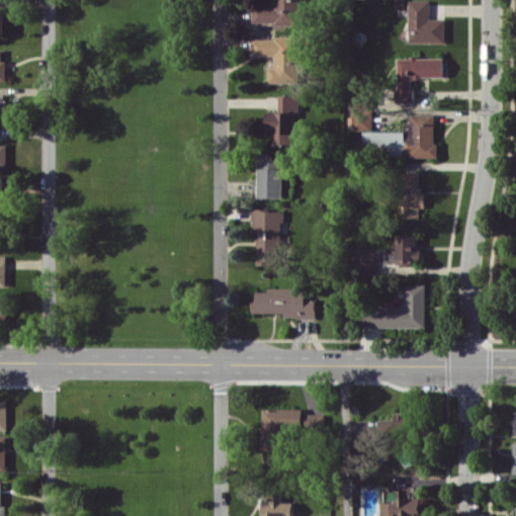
[(251,25),(298,25),(297,0),(272,0),(273,8),(252,8),(251,25)]
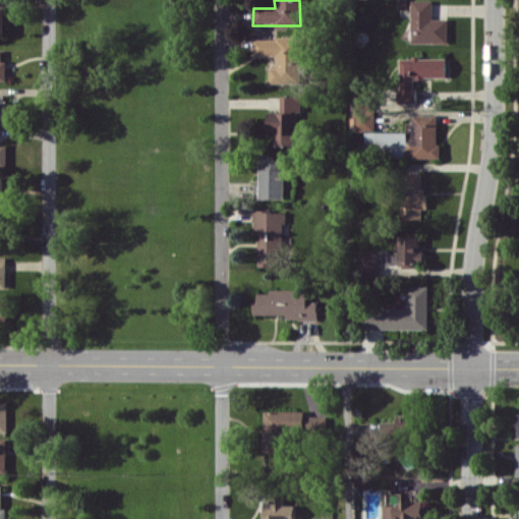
[(446,45),(446,21),(430,20),(430,2),(410,2),(409,44),(446,45)]
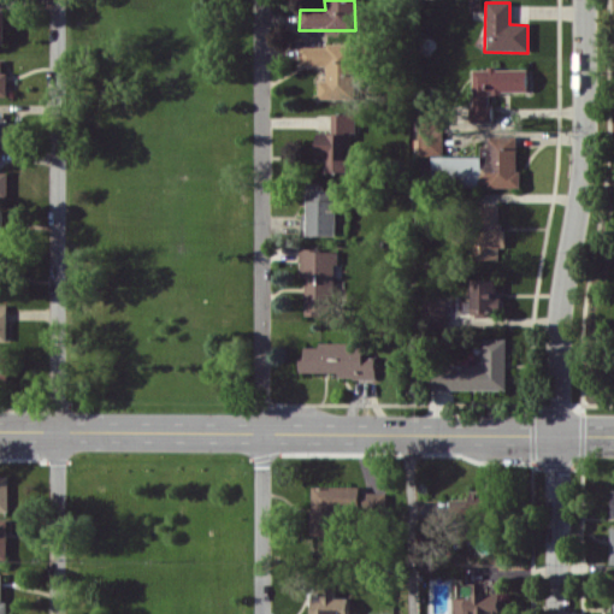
[(325,68),(325,82),(317,82),(317,100),(352,100),(353,47),(299,47),(299,66),(325,68)]
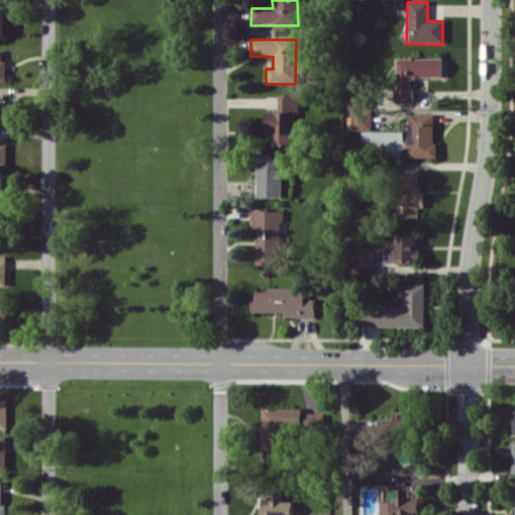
[(441,59),(395,60),(396,104),(411,104),(410,79),(441,79),(441,59)]
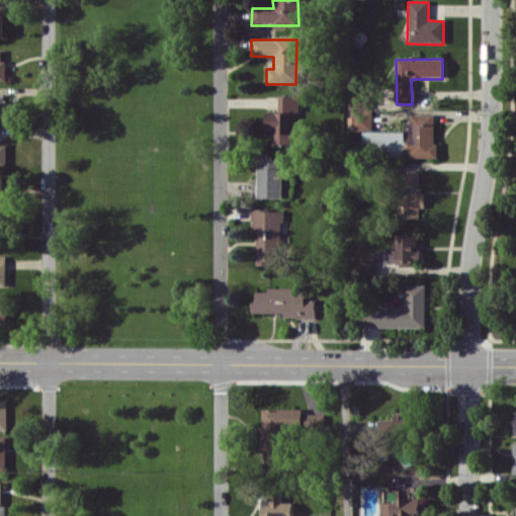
[(371,112),(365,111),(366,91),(352,91),(350,132),(370,133),(371,112)]
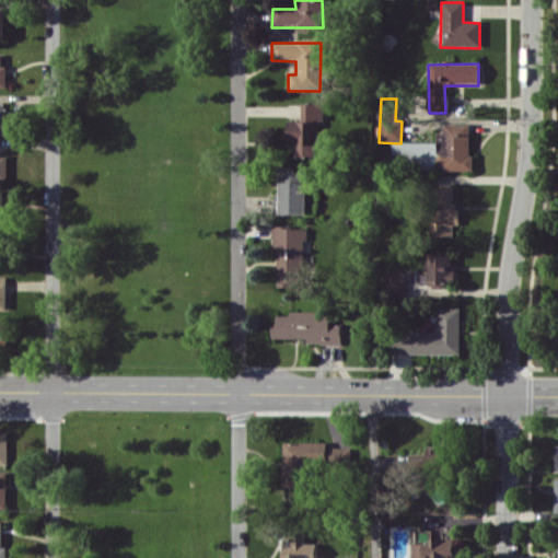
[(323,105),(300,105),(300,121),(287,121),(287,144),(294,144),(294,158),(316,158),(317,121),(322,121),(323,105)]
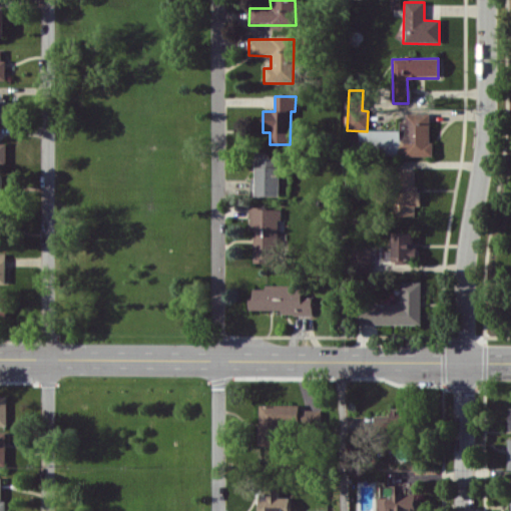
[(430,115),(405,115),(405,122),(400,122),(400,132),(360,131),(360,155),(430,155),(430,115)]
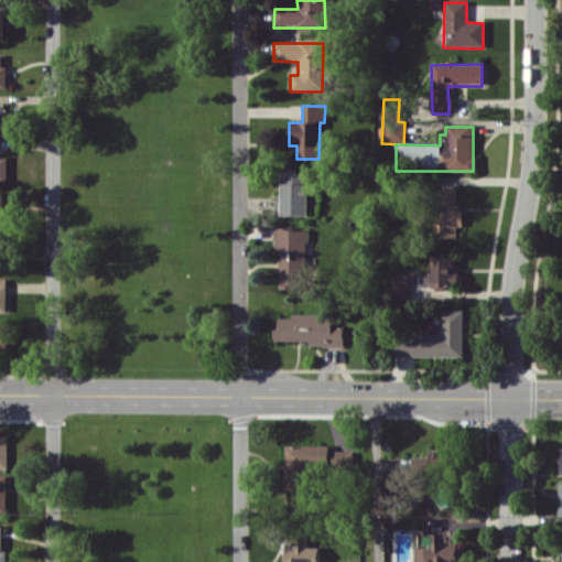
[(274,217),(307,217),(307,175),(295,175),(295,170),(281,170),(281,196),(276,196),(274,217)]
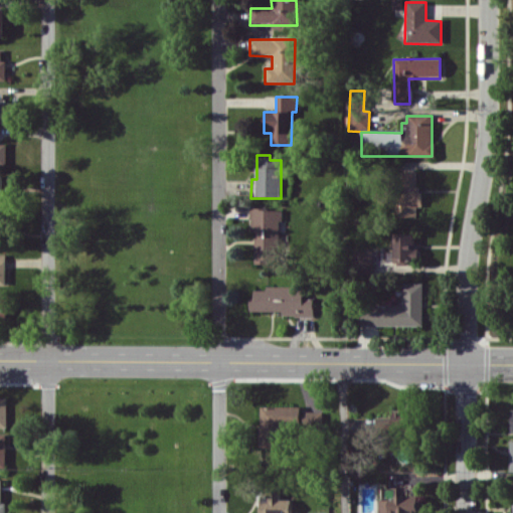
[(395,217),(415,218),(415,207),(417,207),(418,173),(396,172),(395,217)]
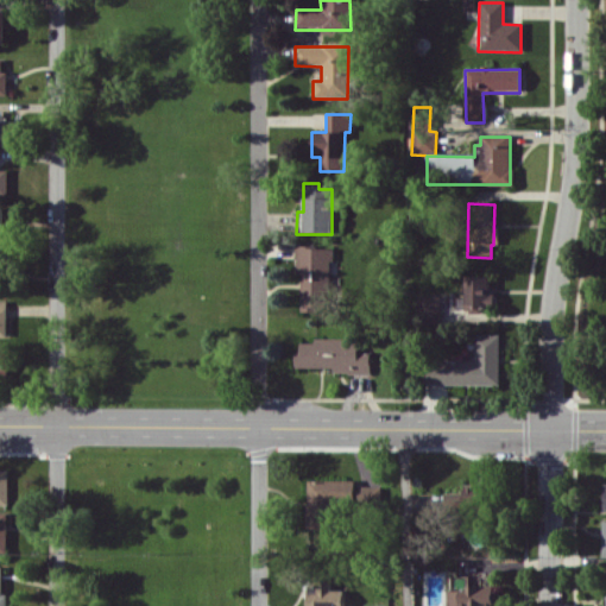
[(298,313),(330,311),(328,247),(296,248),(298,313)]
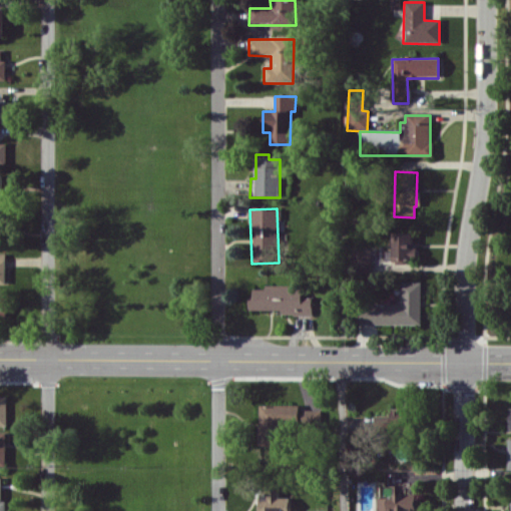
[(391,252),(384,251),(384,262),(417,263),(417,248),(411,248),(412,233),(391,232),(391,252)]
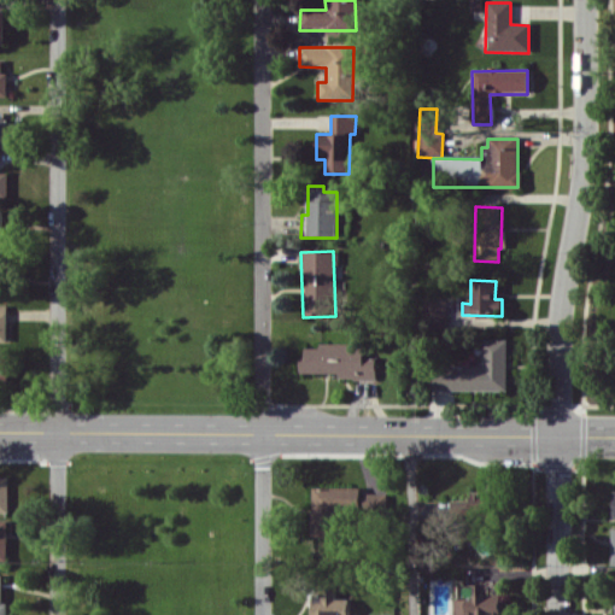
[(505,392),(505,341),(481,341),(481,368),(432,368),(431,391),(505,392)]
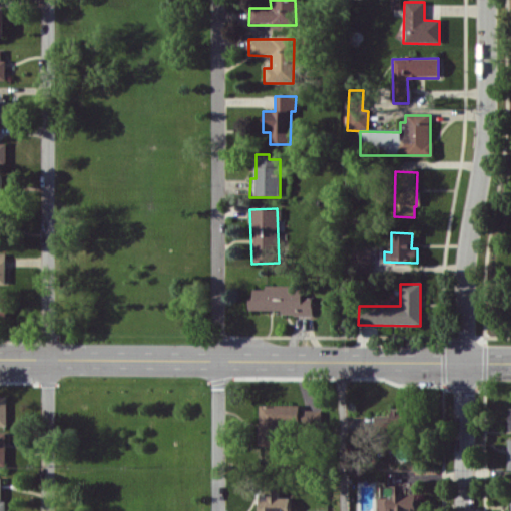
[(312,298),(301,298),(301,286),(264,286),(264,290),(248,290),(248,311),(280,311),(280,316),(312,317),(312,298)]
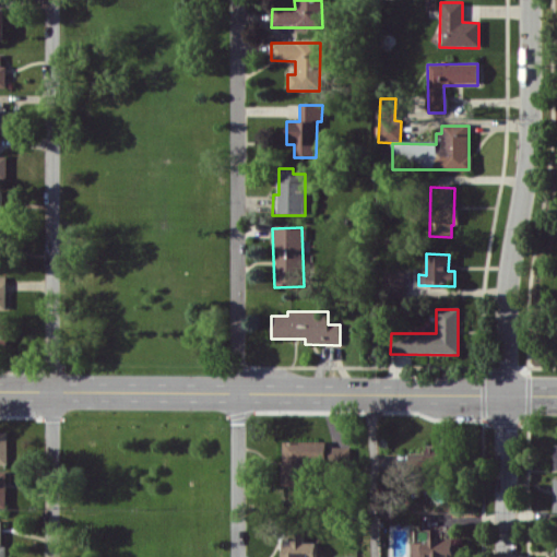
[(281,487),(305,487),(305,465),(324,466),(324,443),(281,442),(281,487)]
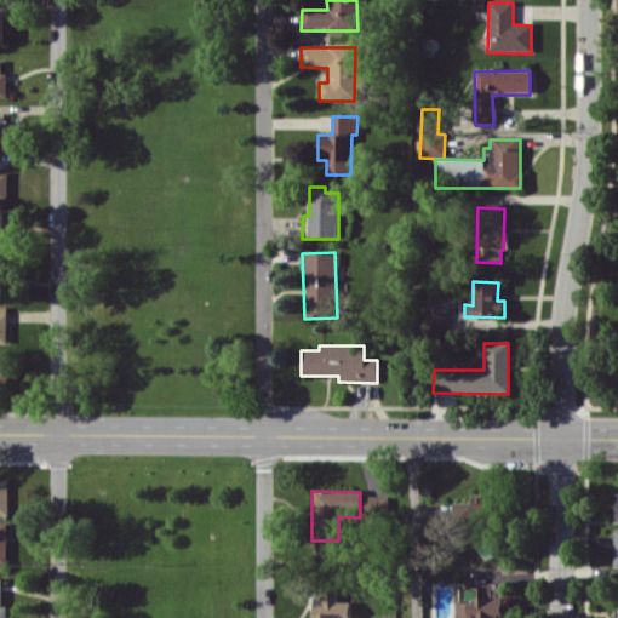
[(471,504),(457,504),(456,518),(492,519),(492,497),(471,496),(471,504)]
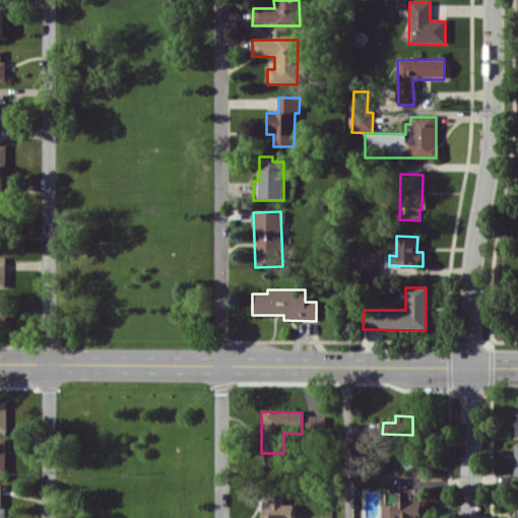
[(324,416),(305,417),(305,434),(324,433),(324,416)]
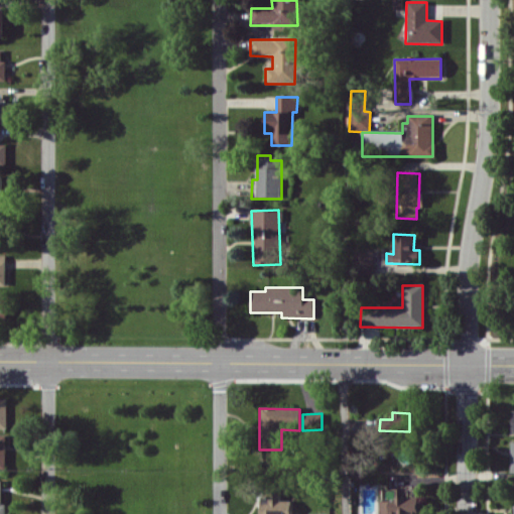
[(418,513),(418,498),(396,499),(396,490),(379,491),(379,513),(418,513)]
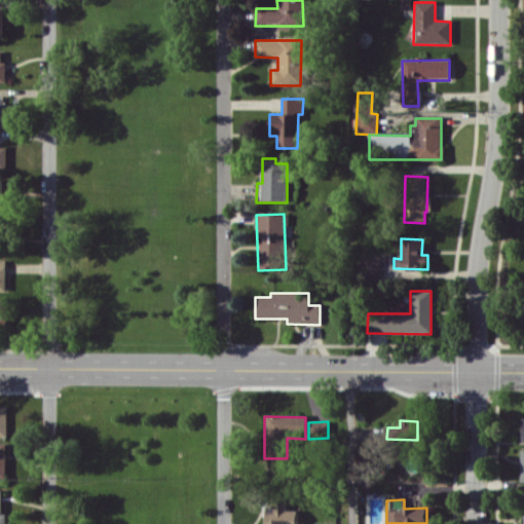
[(296,523),(296,512),(286,512),(286,501),(272,502),(272,511),(265,511),(265,523),(296,523)]
